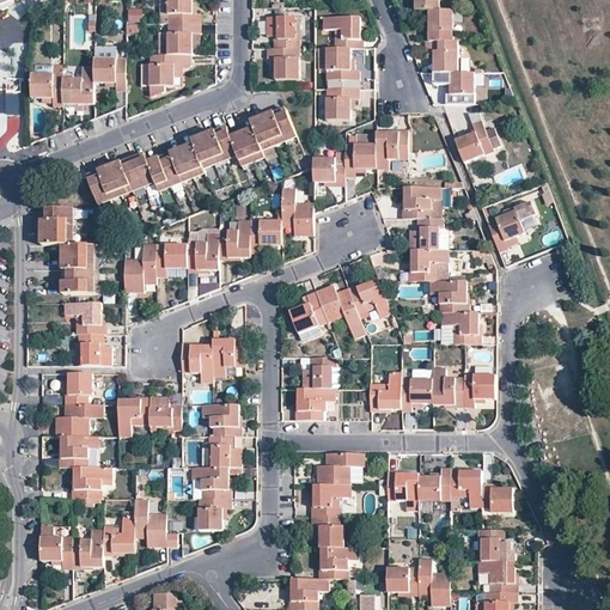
[(166,0),(166,23),(200,23),(200,13),(195,13),(190,12),(191,1),(191,0),(166,0)]
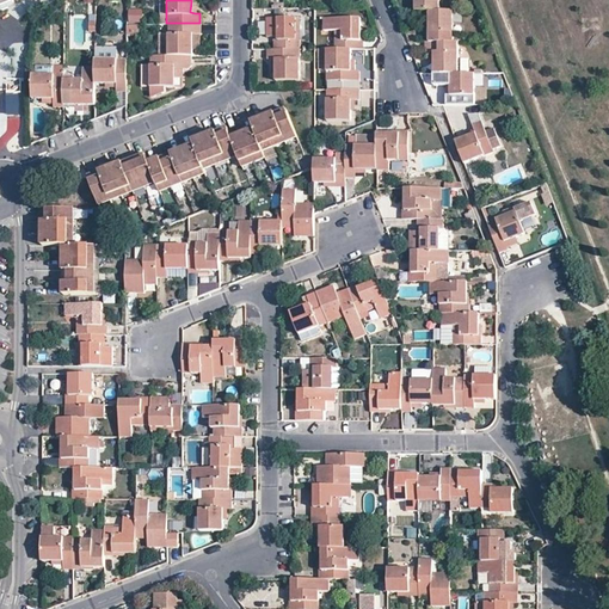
[(127,6),(125,19),(141,19),(141,6),(127,6)]
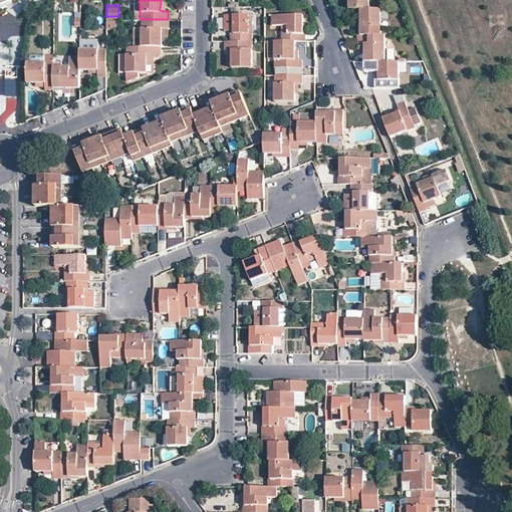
[(380,7),(368,7),(359,7),(359,16),(359,34),(375,34),(375,26),(379,26),(380,7)]
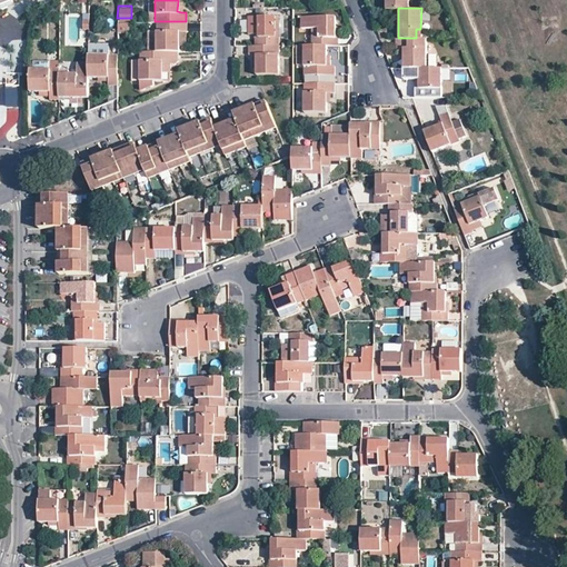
[(247,32),(252,32),(257,32),(257,45),(274,45),(274,15),(247,15),(247,32)]
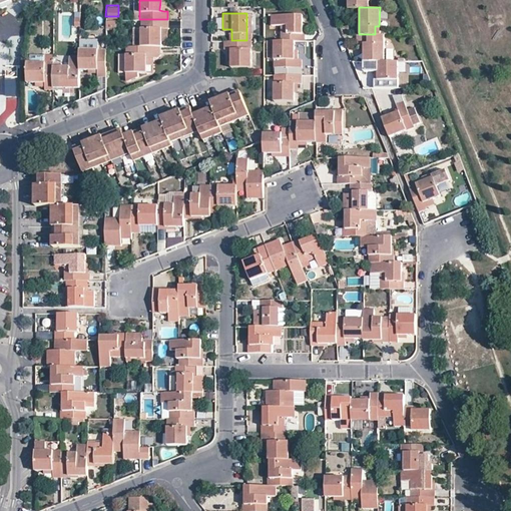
[(301,40),(301,23),(300,14),(270,13),(270,23),(280,24),(280,40),(293,40),(301,40)]
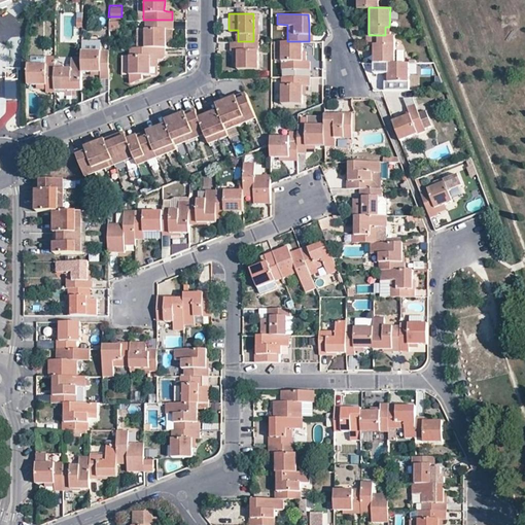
[(107,18),(107,28),(118,28),(118,19),(107,18)]
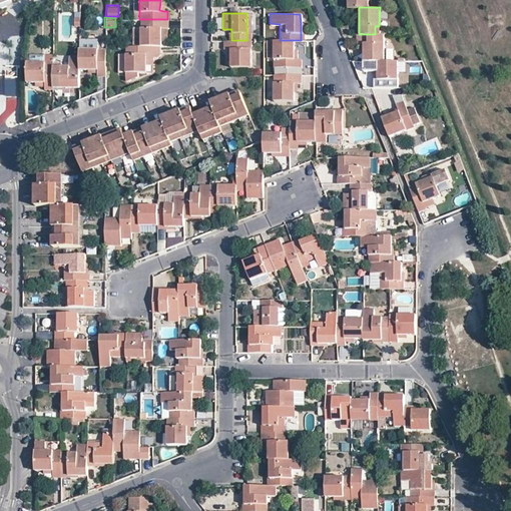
[(167,27),(167,19),(139,19),(139,45),(152,45),(160,45),(160,36),(160,27),(164,27),(167,27)]
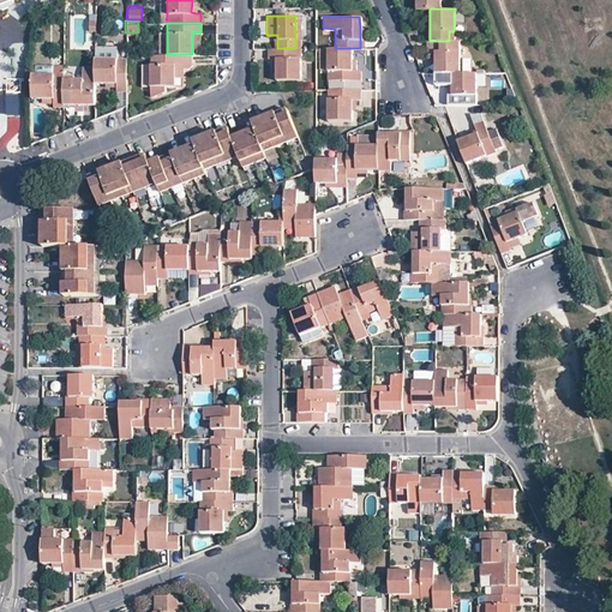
[(459,41),(449,41),(430,41),(425,41),(425,51),(430,51),(435,51),(433,61),(433,72),(451,72),(459,72),(459,41)]
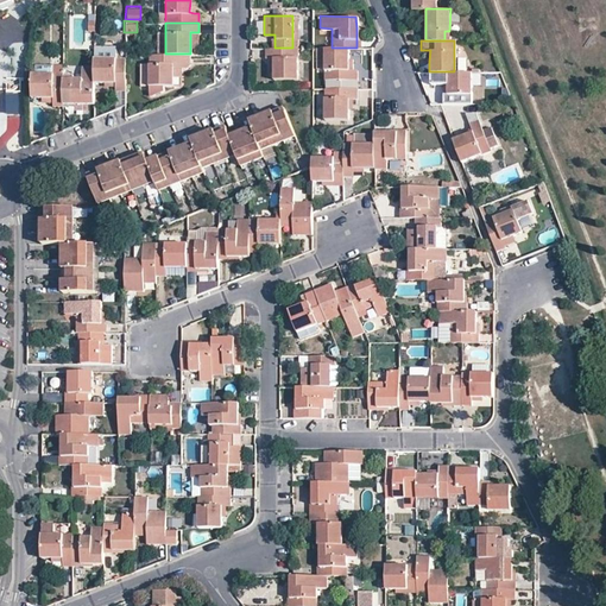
[(296,48),(292,48),(275,48),(270,48),(264,48),(264,57),(267,57),(273,57),(272,68),(272,79),(296,77),(296,48)]
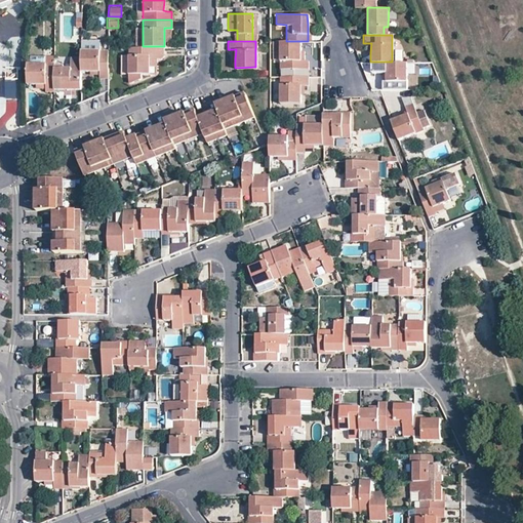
[(299,41),(286,41),(279,41),(278,68),(307,68),(307,59),(303,59),(299,59),(299,50),(299,41)]
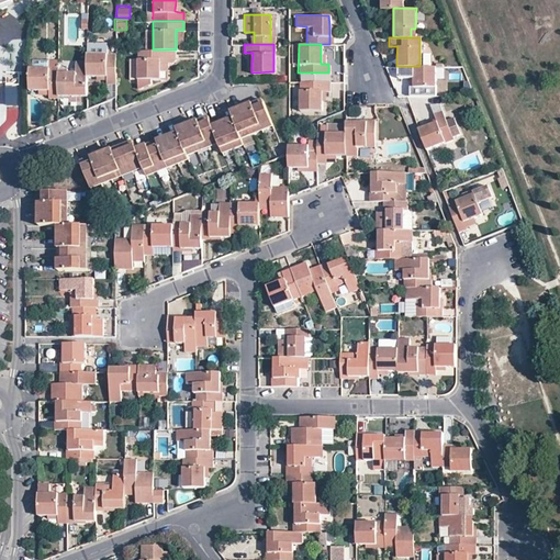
[(150,82),(149,78),(159,78),(159,68),(159,58),(164,58),(167,58),(167,49),(153,49),(137,49),(137,58),(136,78),(136,82),(150,82)]
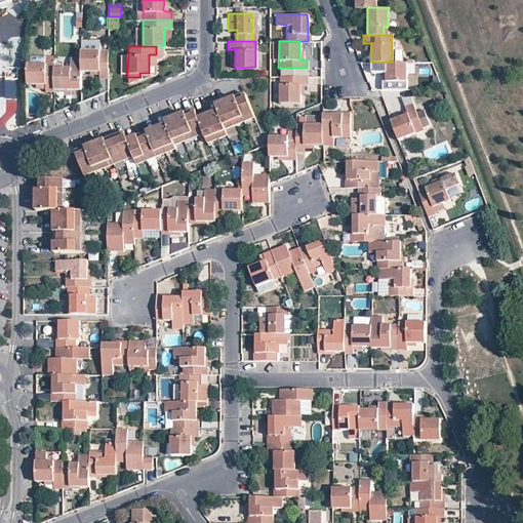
[(84,48),(80,48),(80,56),(80,70),(89,70),(98,70),(98,74),(98,77),(107,77),(107,49),(84,48)]
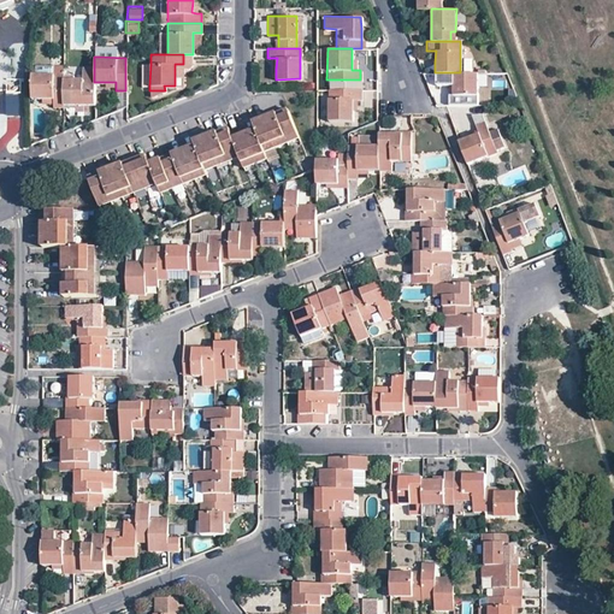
[(94,82),(94,66),(82,66),(82,77),(71,77),(71,83),(63,83),(63,104),(83,104),(94,104),(94,82)]
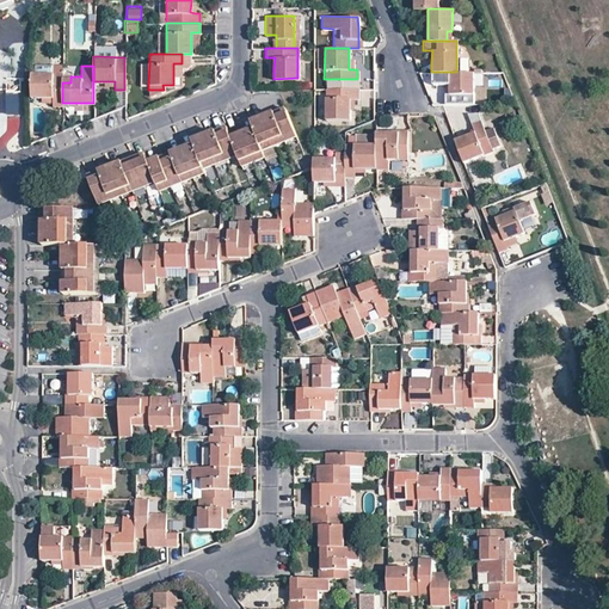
[(473,72),(456,72),(449,72),(449,81),(448,103),(468,103),(468,94),(473,94),(473,72)]
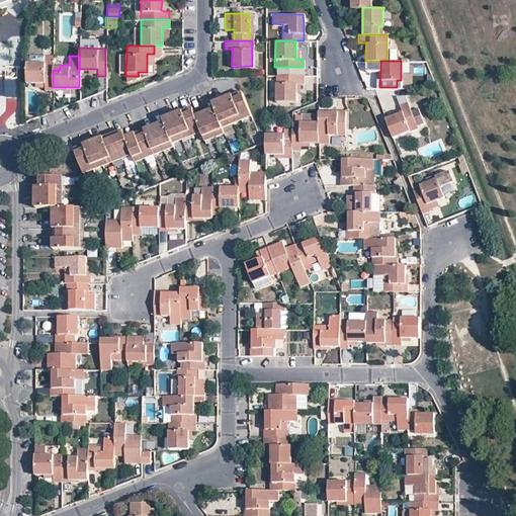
[(410,80),(410,61),(407,61),(401,61),(401,80),(410,80)]
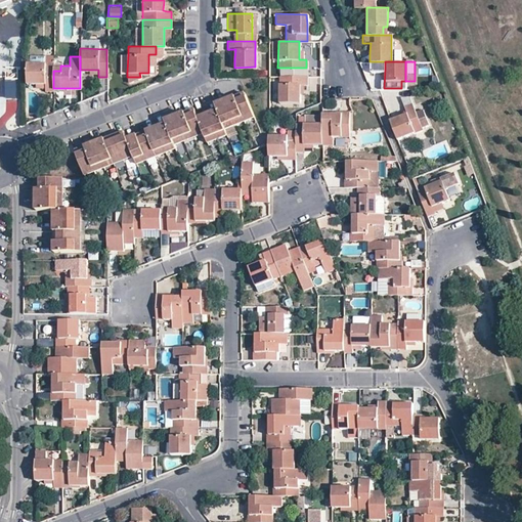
[(53,62),(26,62),(26,83),(35,83),(44,83),(44,86),(44,90),(53,90),(53,88),(53,71),(53,66),(53,62)]
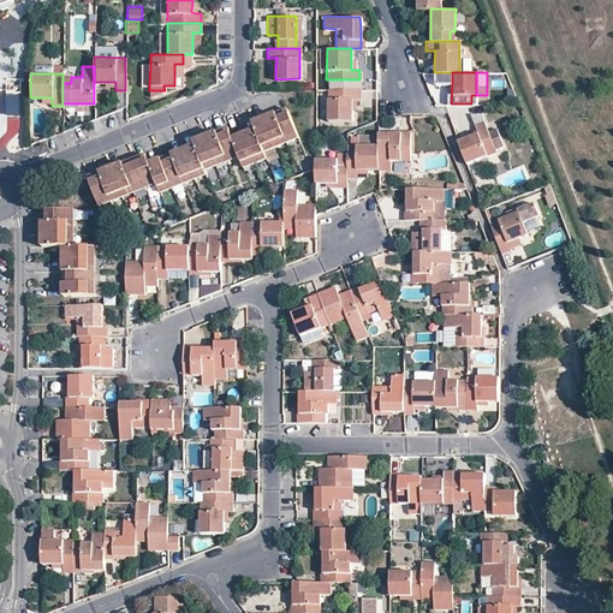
[(359,88),(327,88),(326,119),(351,119),(351,109),(351,97),(355,97),(359,97),(359,88)]
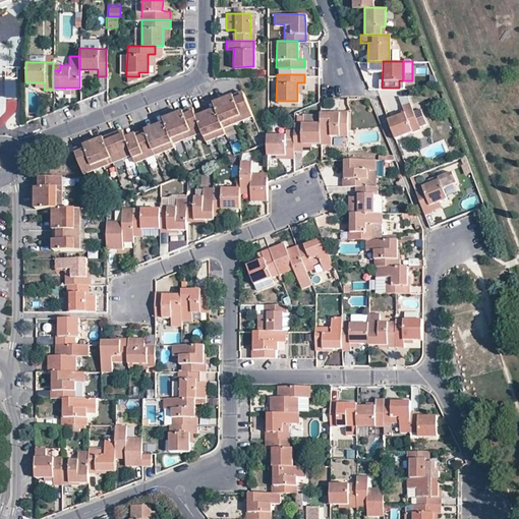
[(122,128),(73,148),(83,173),(131,155),(135,163),(173,148),(172,143),(202,132),(206,141),(225,133),(222,127),(251,116),(241,90),(212,102),(214,107),(194,115),(191,106),(162,118),(163,121),(124,136),(122,128)]
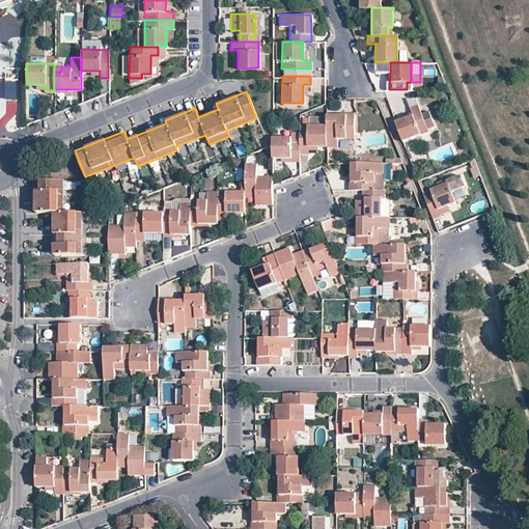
[(417,104),(414,96),(405,96),(409,107),(417,104)]
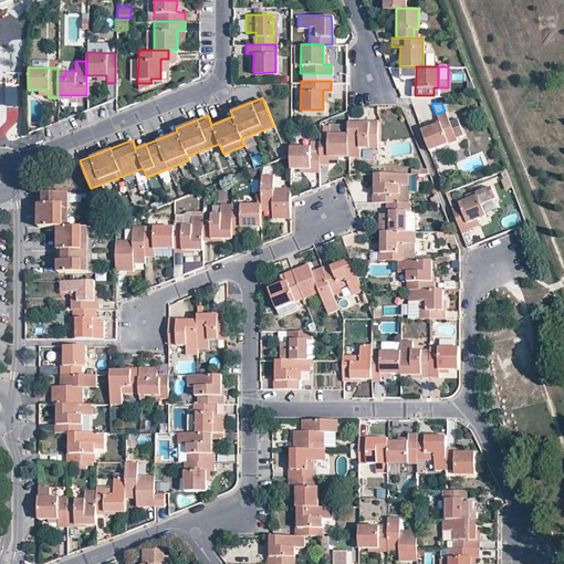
[(429,125),(420,128),(429,149),(456,139),(455,136),(448,121),(445,111),(436,114),(438,118),(439,121),(429,125)]
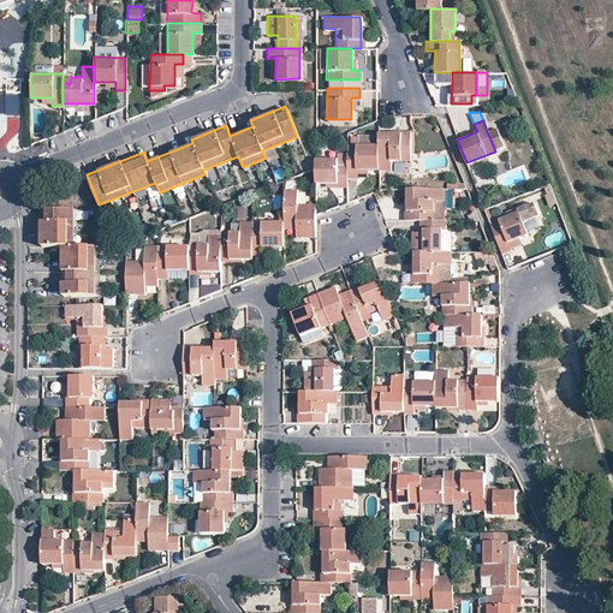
[(503,144),(497,128),(487,131),(494,148),(503,144)]
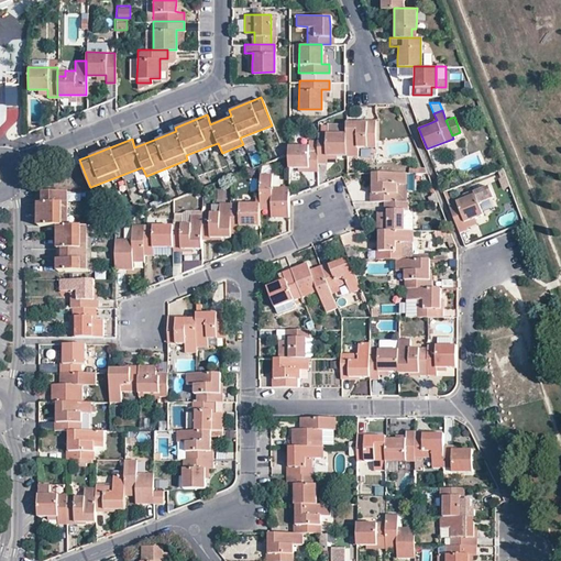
[(345,121),(326,120),(326,132),(345,132),(345,121)]
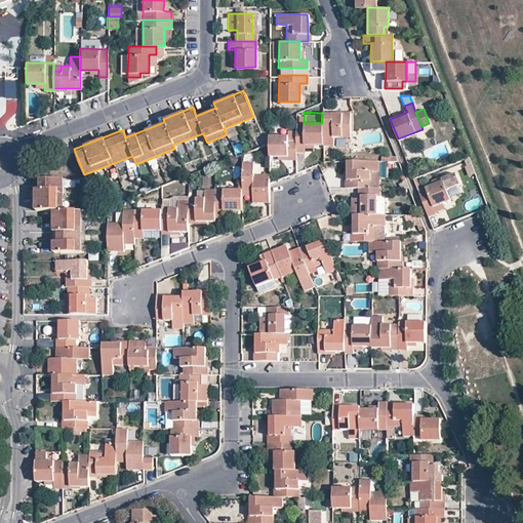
[(348,113),(331,112),(322,113),(322,123),(322,145),(332,145),(332,135),(348,135),(348,113)]
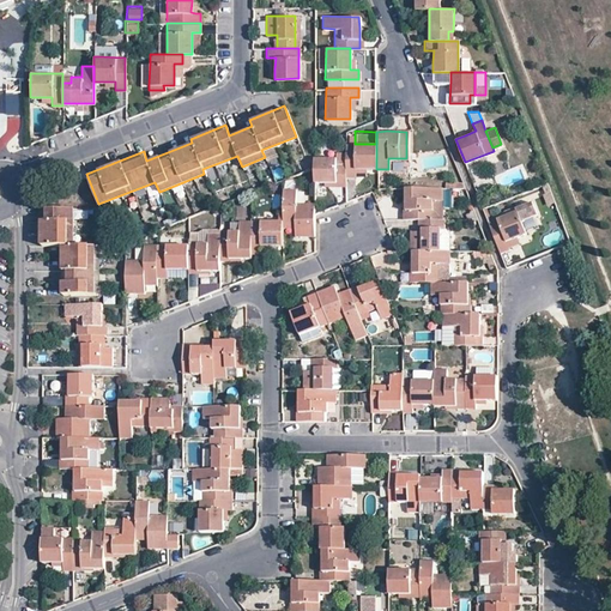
[(355,144),(344,143),(344,151),(344,177),(354,177),(354,173),(354,168),(366,168),(376,169),(376,144),(355,144)]
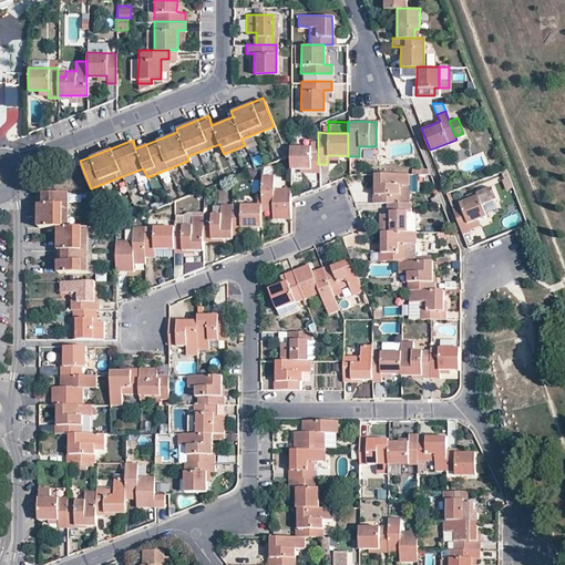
[(318,164),(318,140),(309,140),(309,145),(289,145),(289,153),(289,167),(298,167),(318,167),(318,164)]
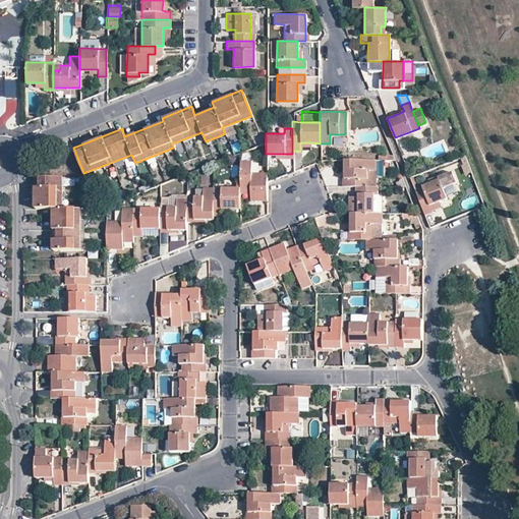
[(332,134),(332,142),(344,143),(344,134),(332,134)]
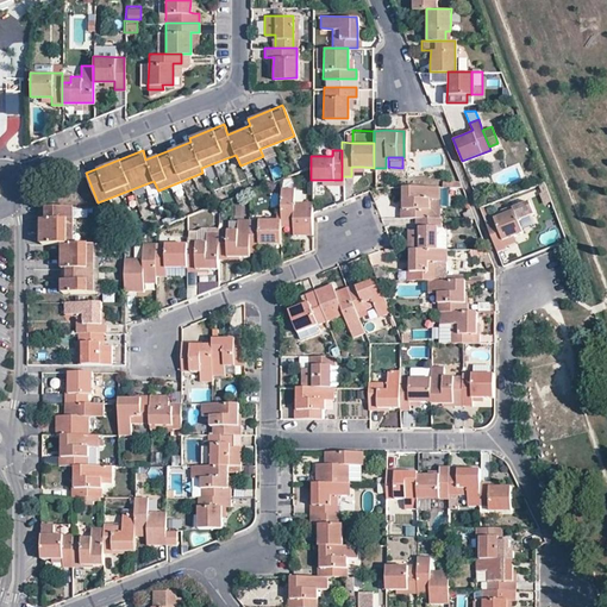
[(438,186),(401,186),(401,196),(401,216),(413,216),(418,216),(427,217),(429,198),(438,198),(438,186)]
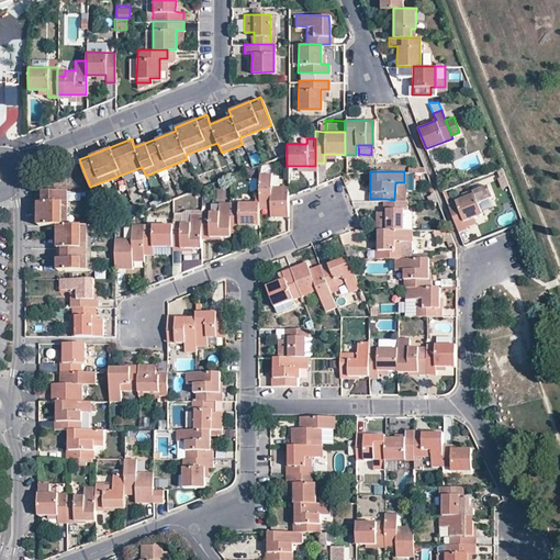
[(270,172),(258,172),(258,202),(258,208),(269,209),(269,215),(287,216),(287,193),(287,186),(270,185),(270,172)]
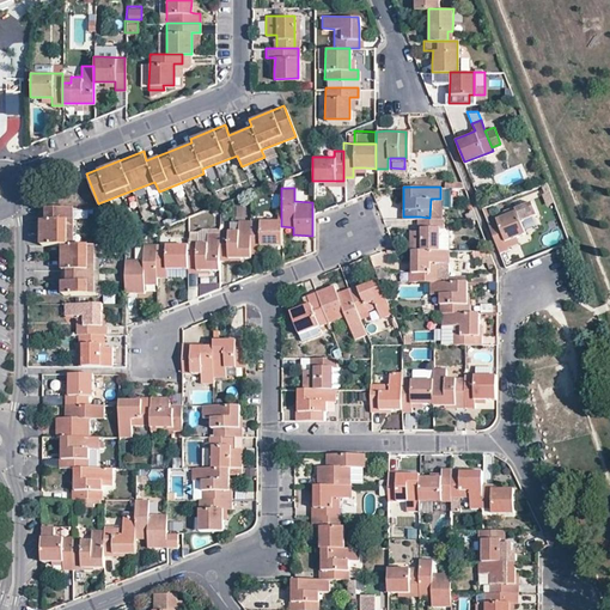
[(513,207),(516,209),(519,219),(535,213),(529,200),(513,207)]
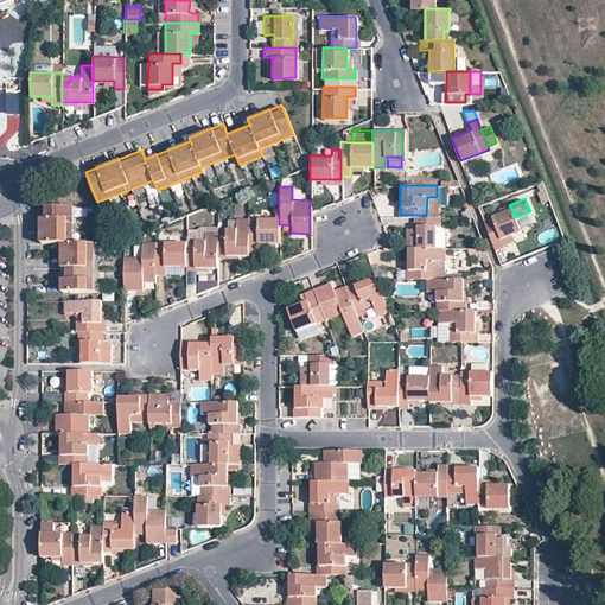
[(71,241),(71,205),(45,205),(45,217),(40,217),(40,241),(61,241),(59,290),(93,290),(93,242),(71,241)]
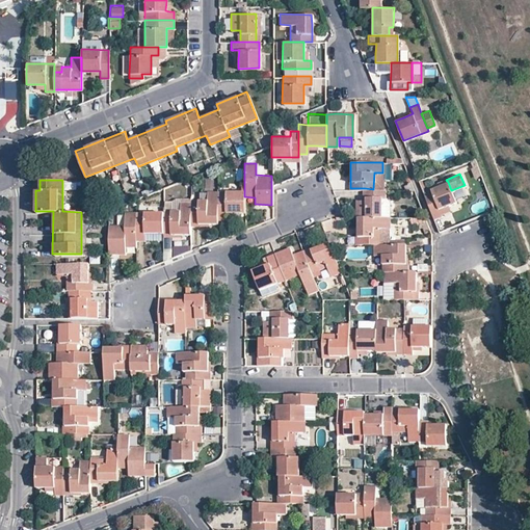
[(451,190),(448,182),(423,191),(433,218),(441,215),(440,212),(439,209),(447,206),(455,202),(451,190)]
